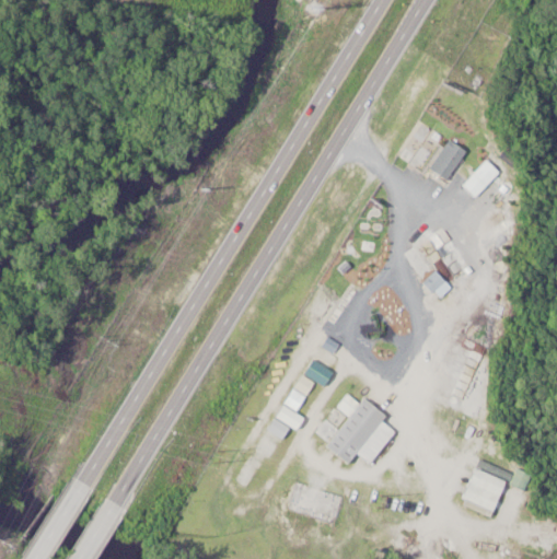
[(429,166),(443,177),(463,151),(449,140),(429,166)]
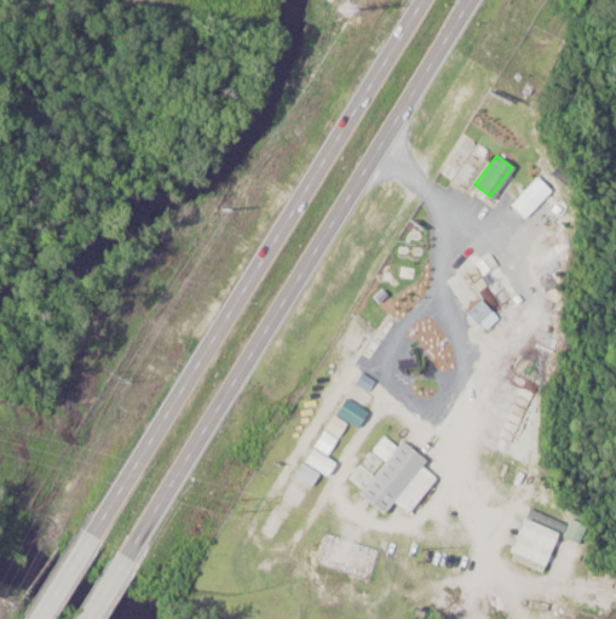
[(527,218),(551,191),(536,178),(512,205),(527,218)]
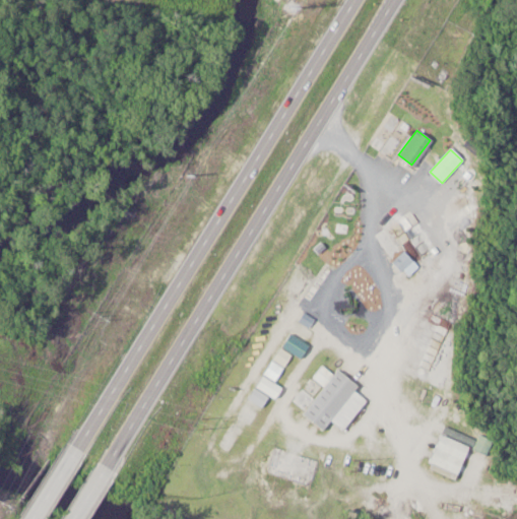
[(431,272),(443,264),(435,253),(423,261),(431,272)]
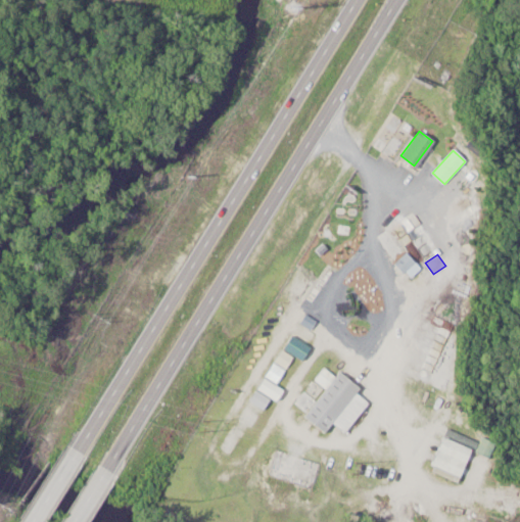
[(313,286),(306,280),(299,286),(306,292),(313,286)]
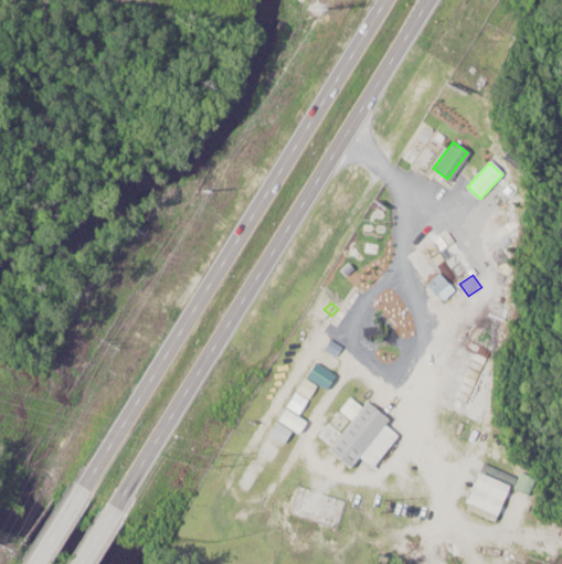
[(372,321),(400,337),(407,323),(380,307),(372,321)]
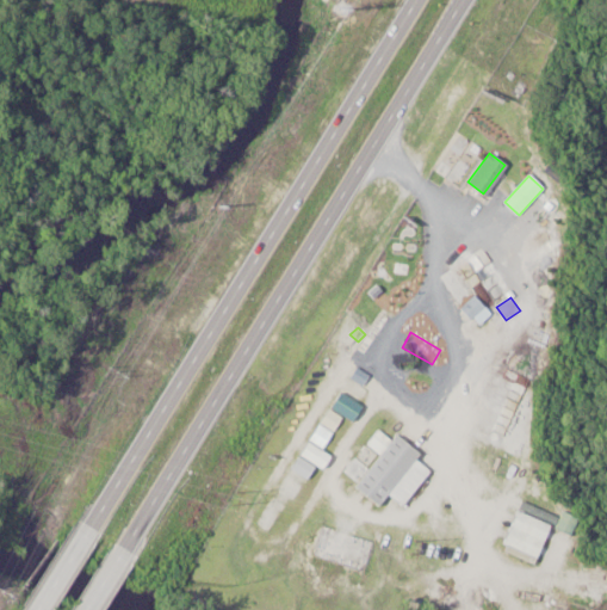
[(326,420),(344,425),(353,396),(361,399),(369,379),(350,373),(342,393),(336,390),(326,420)]
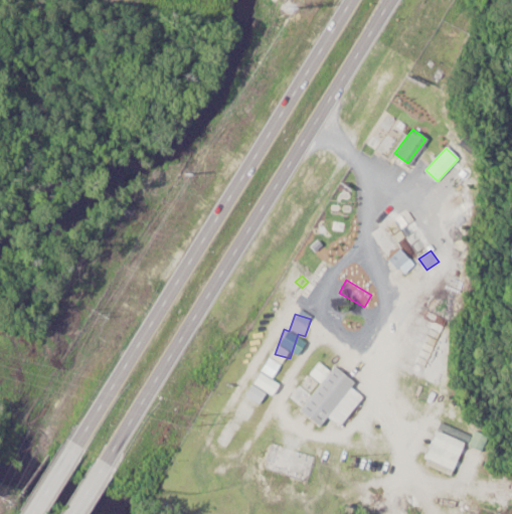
[(341,426),(364,397),(350,386),(354,381),(333,366),(331,369),(320,360),(292,397),(302,404),(298,410),(318,425),(326,415),(341,426)]
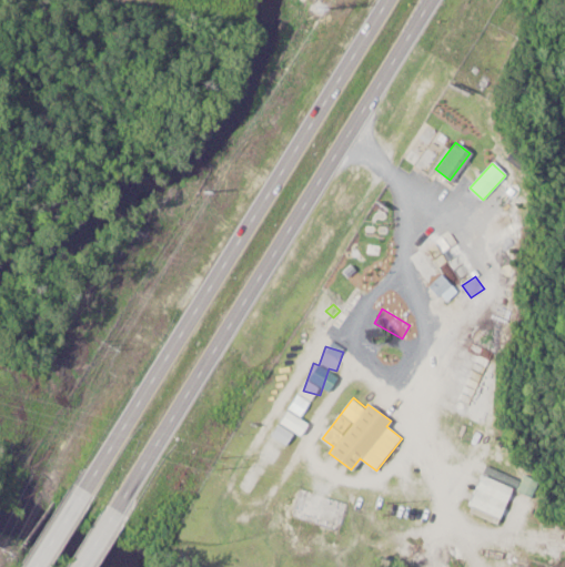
[(501,518),(514,487),(481,474),(467,505),(501,518)]
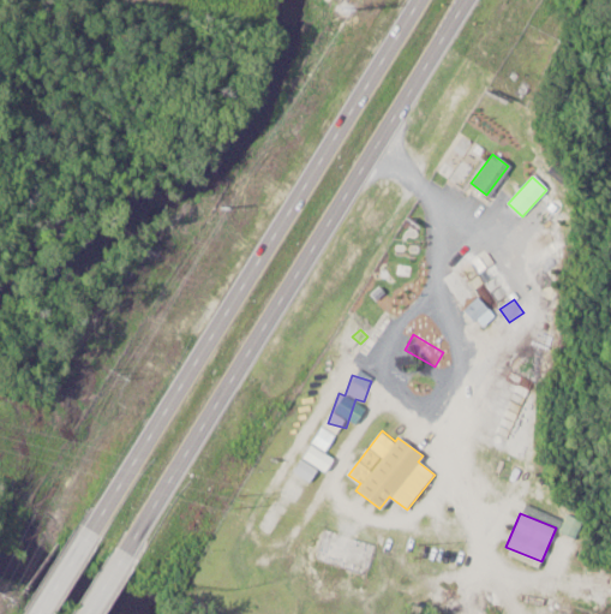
[(259,613),(262,609),(240,597),(234,609),(241,613),(259,613)]
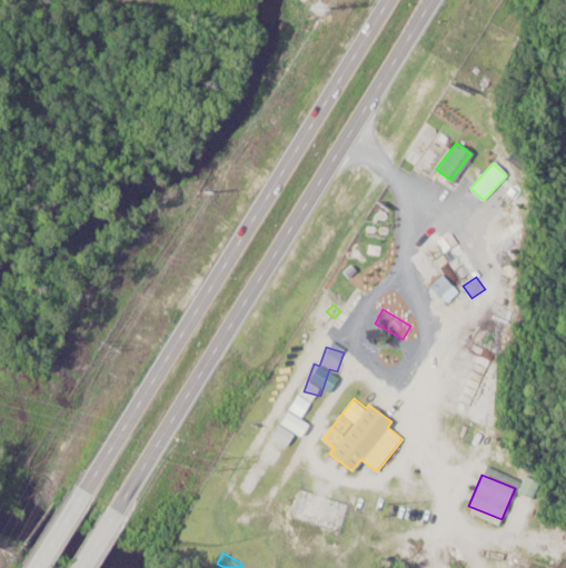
[(425,567),(449,567),(450,560),(427,557),(425,567)]
